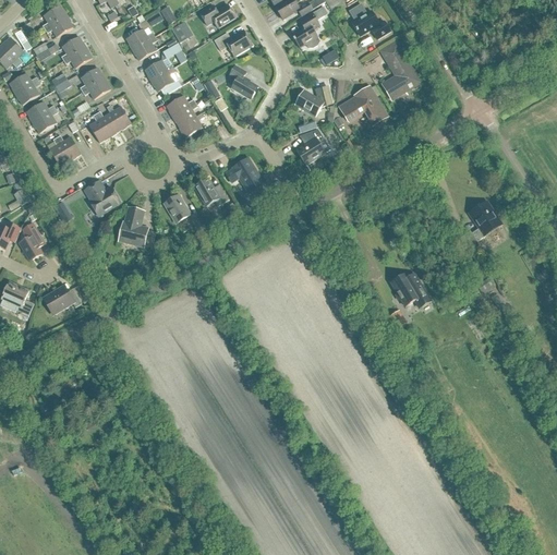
[(283,0),(275,5),(282,19),(297,9),(300,15),(318,4),(315,0),(311,0),(301,5),(298,0),(299,0),(283,0)]
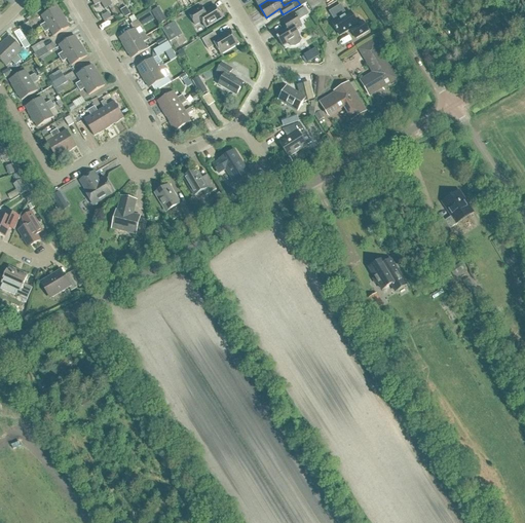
[(204,26),(221,15),(214,3),(201,10),(198,5),(187,11),(194,23),(200,19),(204,26)]
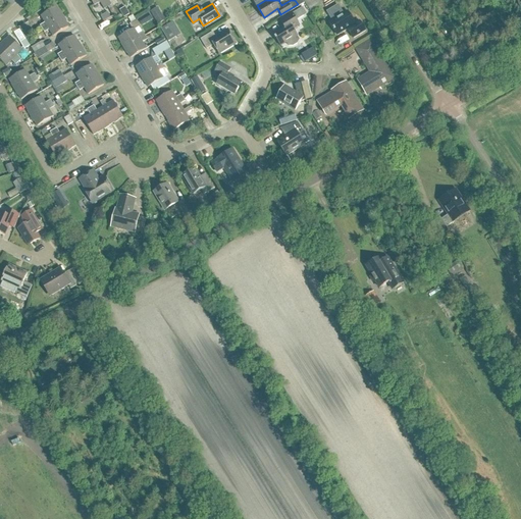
[(41,27),(62,14),(56,4),(40,13),(44,20),(39,23),(41,27)]
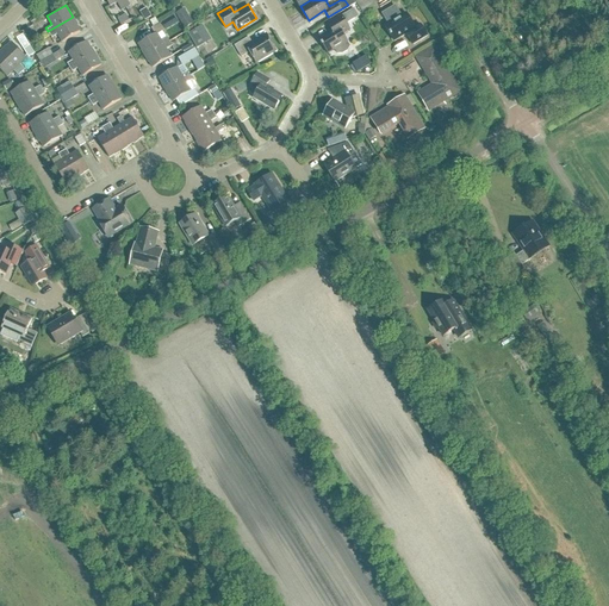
[(383,13),(387,22),(384,24),(390,33),(390,32),(393,38),(405,31),(411,42),(426,33),(420,22),(414,25),(405,11),(399,13),(395,5),(392,5),(384,10),(383,13)]
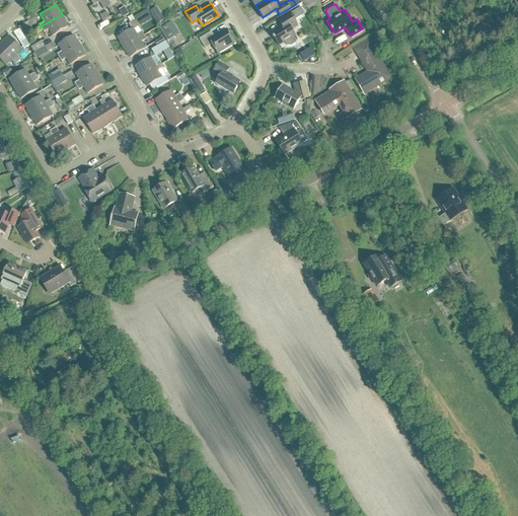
[(149,11),(155,20),(163,15),(157,5),(151,9),(149,11)]
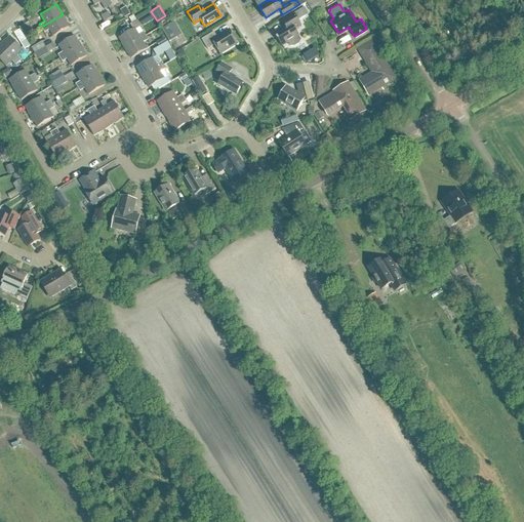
[(293,11),(281,18),(285,25),(274,32),(276,35),(275,36),(276,38),(277,37),(281,44),(287,40),(289,44),(293,43),(297,41),(299,37),(297,34),(293,27),(299,23),(296,17),(308,11),(304,5),(293,11)]
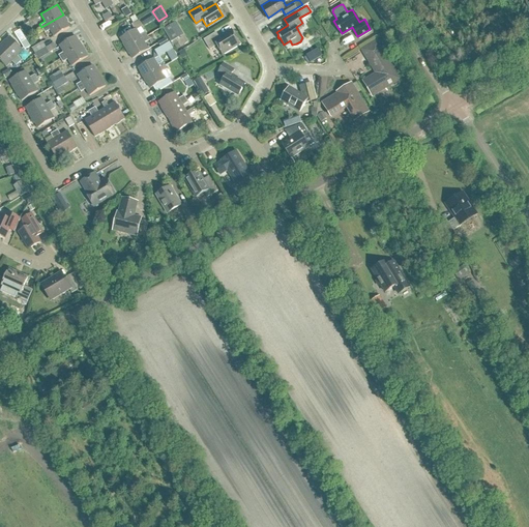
[(143,24),(153,18),(149,12),(139,19),(143,24)]
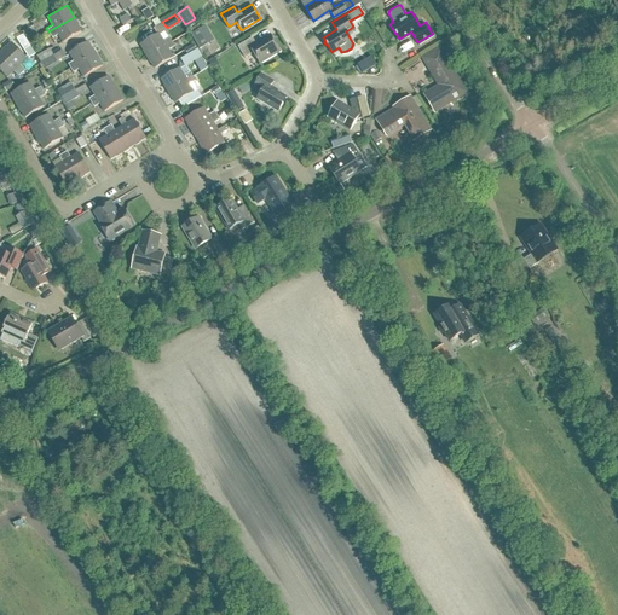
[(74,17),(48,32),(52,36),(57,33),(62,40),(81,29),(74,17)]
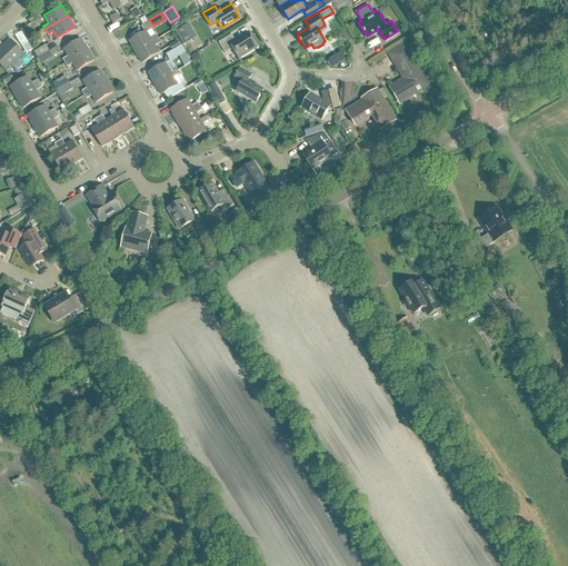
[(26,23),(20,27),(27,39),(32,35),(26,23)]
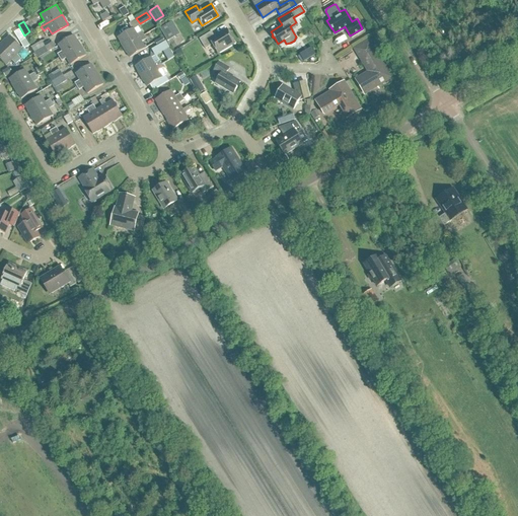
[(169,39),(177,33),(170,23),(168,24),(168,23),(162,27),(163,29),(160,31),(164,39),(168,37),(169,39)]
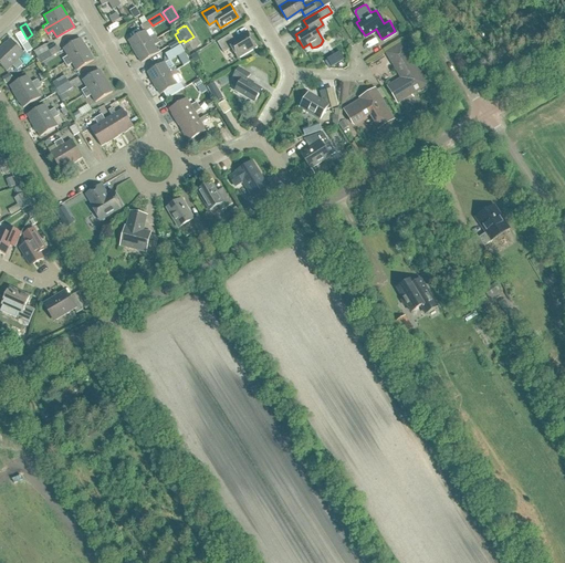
[(134,50),(156,37),(154,32),(148,35),(144,28),(127,39),(134,50)]
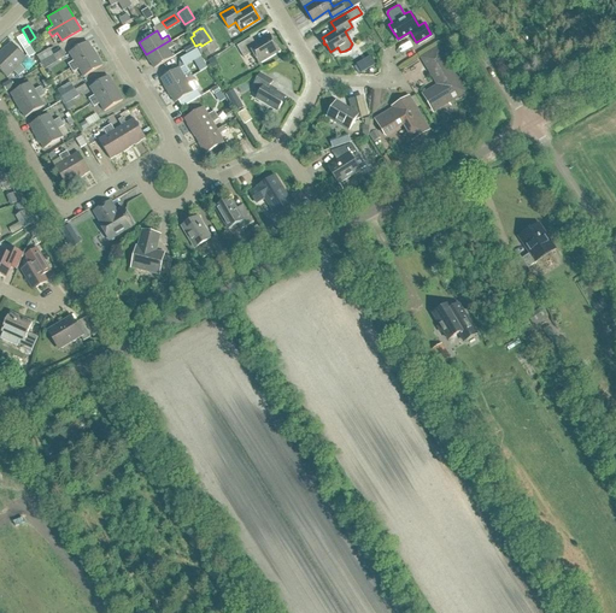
[(16,36),(28,56),(34,51),(22,31),(16,36)]
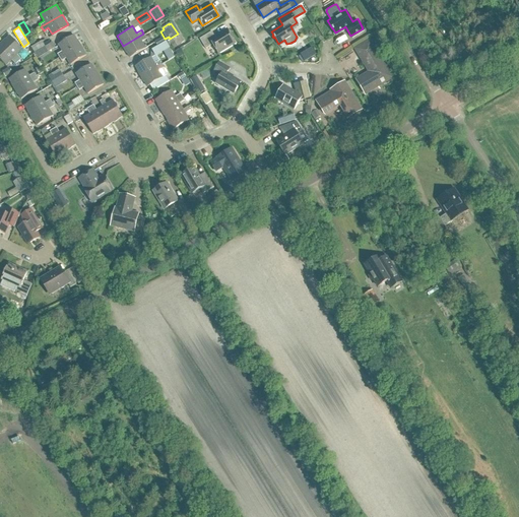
[(217,51),(234,41),(226,27),(214,35),(211,29),(199,37),(204,47),(212,42),(217,51)]
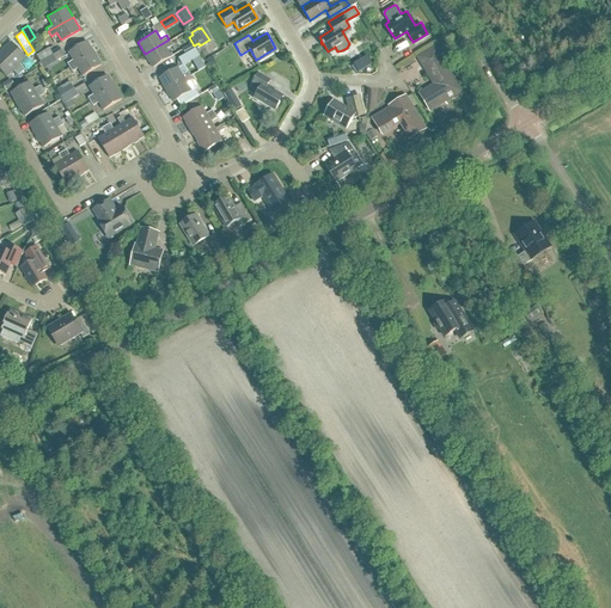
[(69,66),(93,50),(86,38),(67,50),(72,57),(66,61),(69,66)]
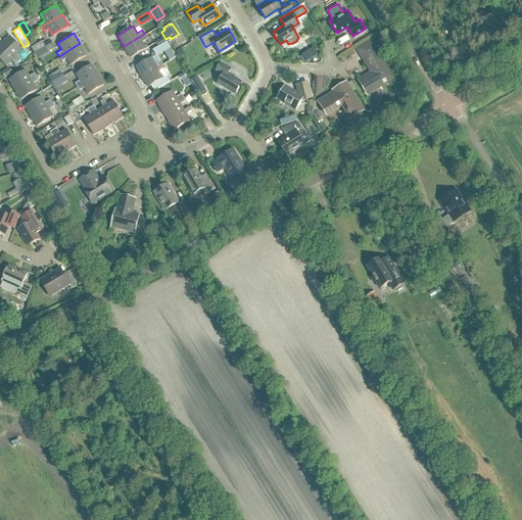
[(0,42),(17,60),(20,57),(16,53),(21,47),(9,34),(0,42)]
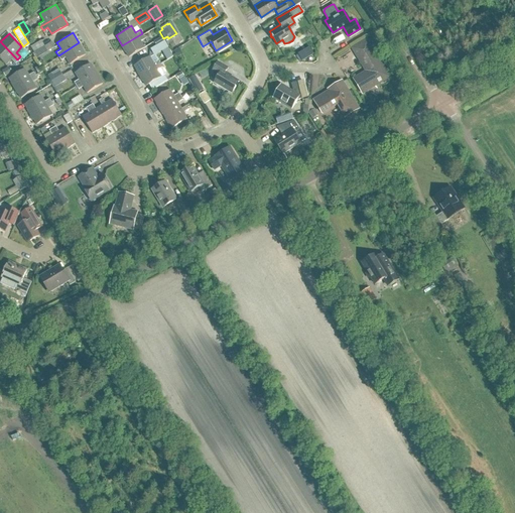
[(142,33),(122,45),(128,55),(143,45),(139,39),(144,36),(142,33)]
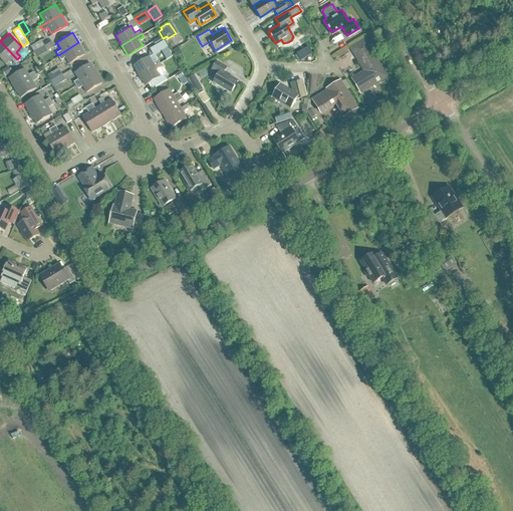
[(33,50),(43,43),(40,38),(30,45),(33,50)]
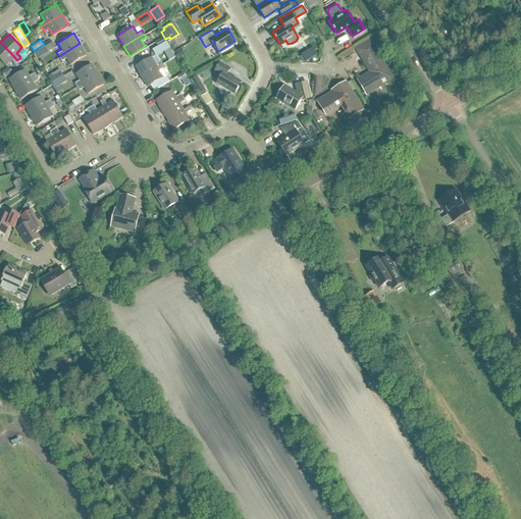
[(392,75),(370,40),(357,47),(371,70),(358,79),(365,91),(392,75)]
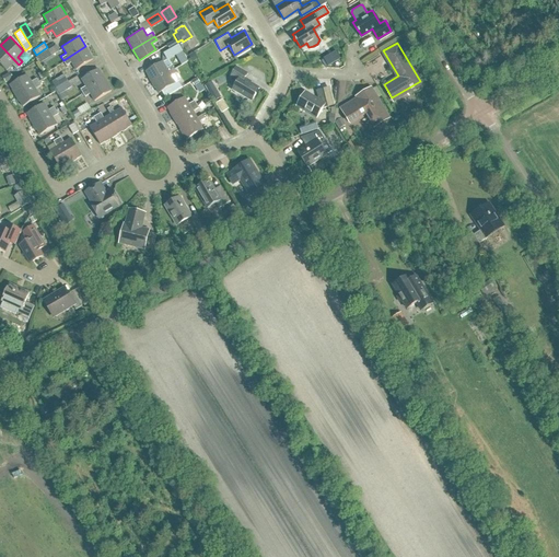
[(19,65),(0,45),(0,62),(6,68),(11,62),(15,67),(19,65)]
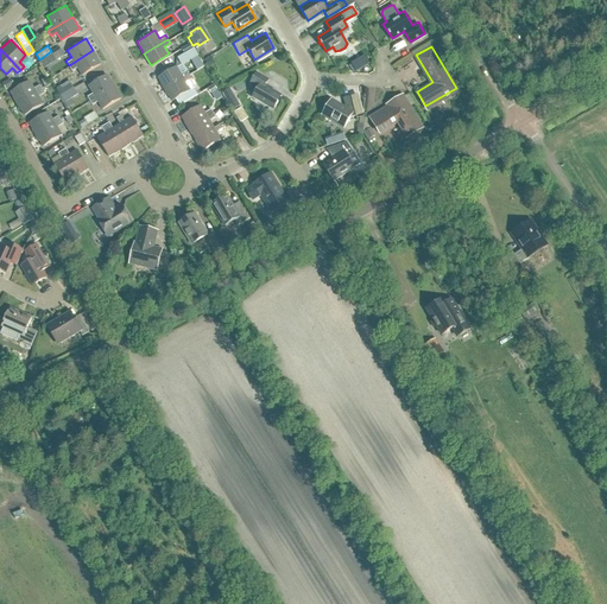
[(93,50),(69,65),(71,69),(77,65),(81,74),(100,62),(93,50)]
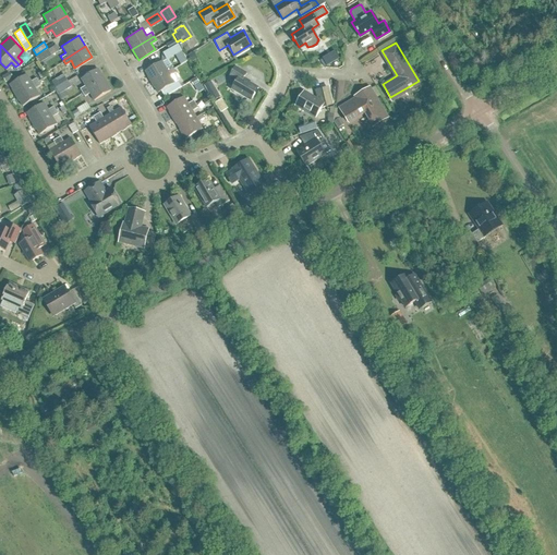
[(47,47),(36,55),(39,60),(51,53),(47,47)]
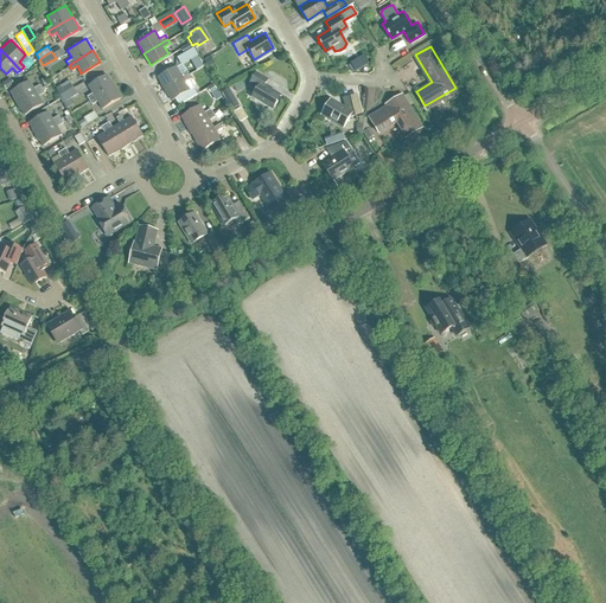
[(190,58),(196,68),(203,63),(197,55),(190,58)]
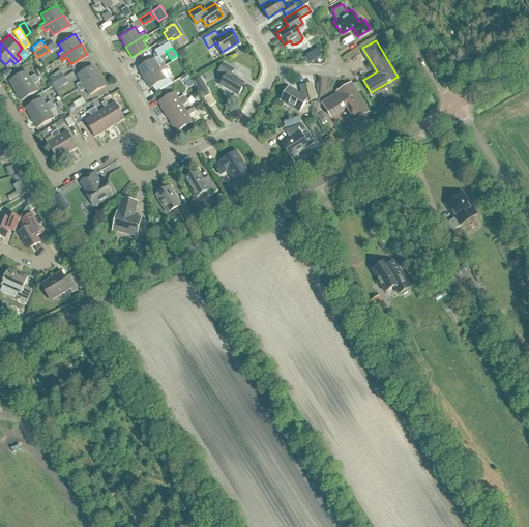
[(311,49),(305,53),(310,60),(316,57),(311,49)]
